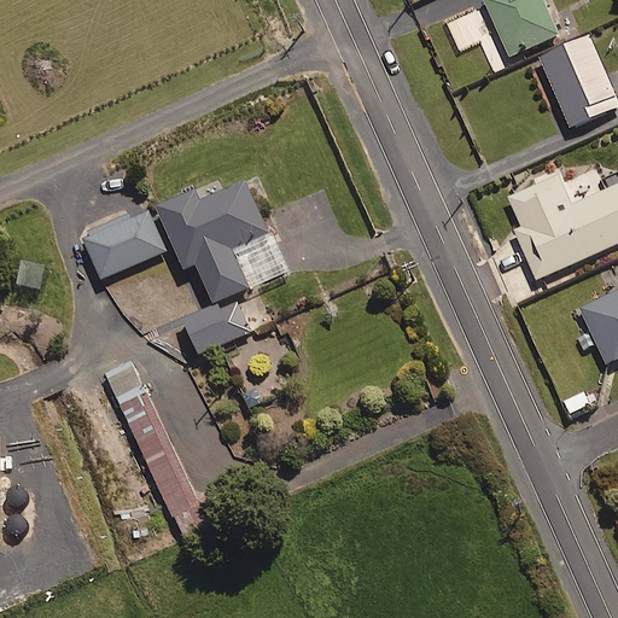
[(541,0),(483,0),(511,58),(558,35),(541,0)]
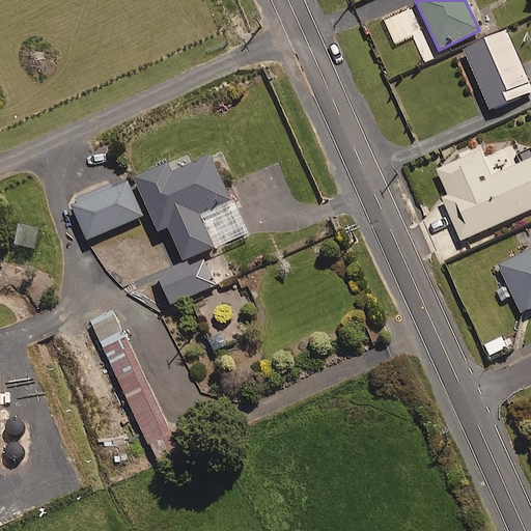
[(530,93),(530,89),(507,33),(467,50),(492,110),(530,93)]
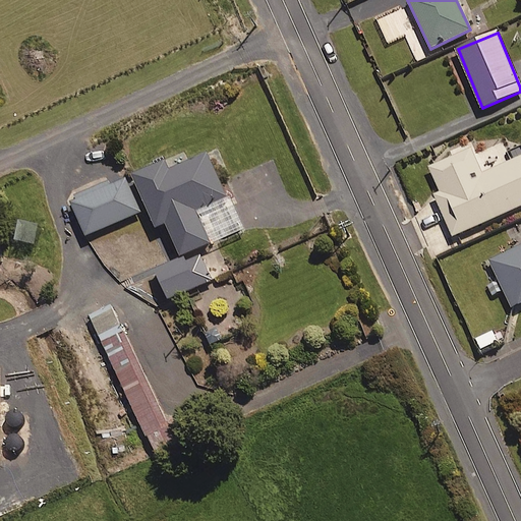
[(520,156),(482,173),(470,146),(454,153),(456,156),(429,168),(441,192),(435,195),(454,237),(520,207),(520,156)]
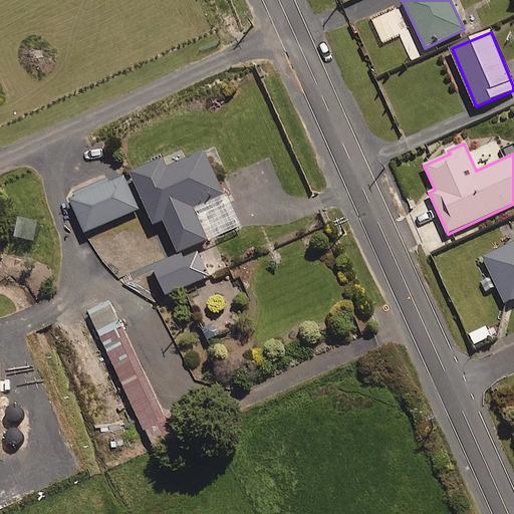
[(238,226),(205,153),(166,170),(162,160),(132,174),(154,224),(164,220),(179,253),(238,226)]
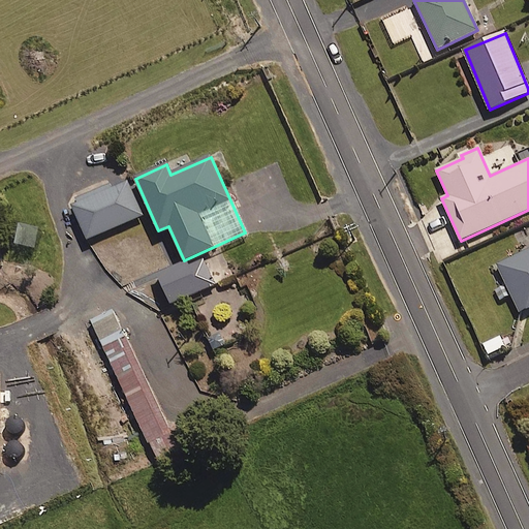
[(142,218),(125,180),(71,204),(88,241),(142,218)]
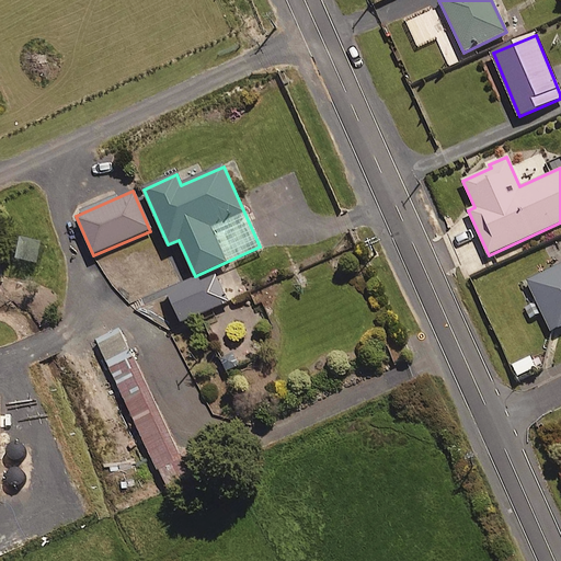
[(560,264),(527,281),(551,332),(560,328),(560,264)]
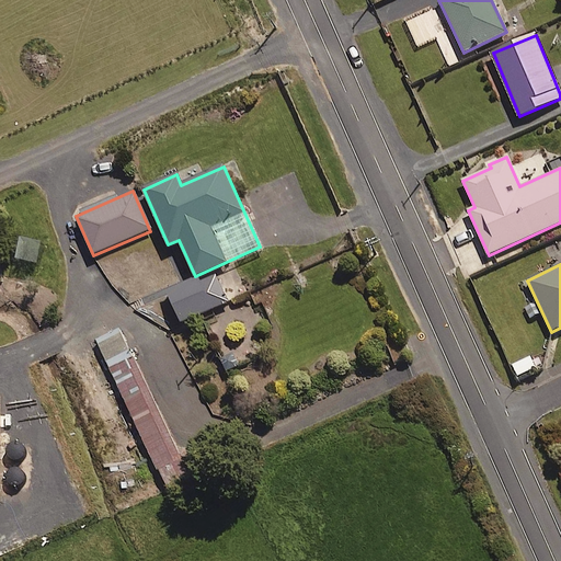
[(228,304),(215,272),(168,292),(181,323),(228,304)]
